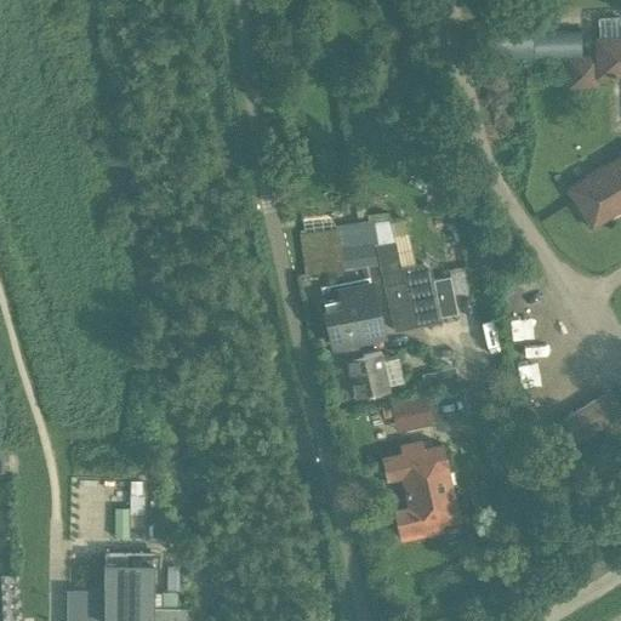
[(620,17),(597,18),(598,38),(594,38),(594,58),(567,58),(567,87),(596,86),(596,77),(620,75),(620,17)]
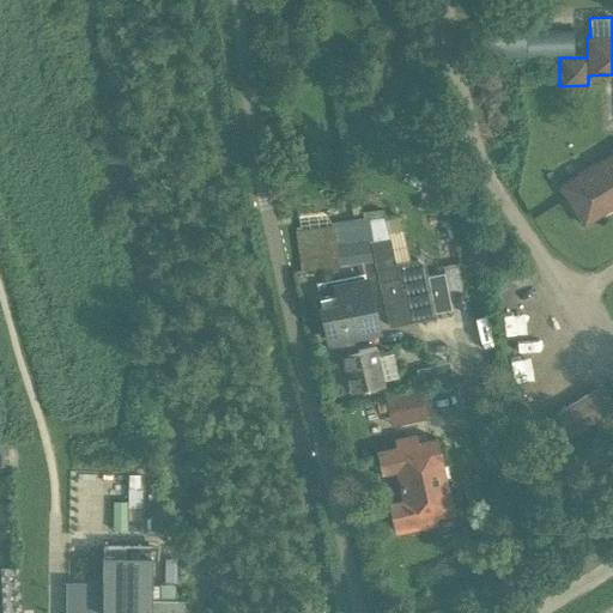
[(487,20),(489,55),(489,59),(572,55),(572,31),(523,32),(523,19),(520,19),(487,20)]
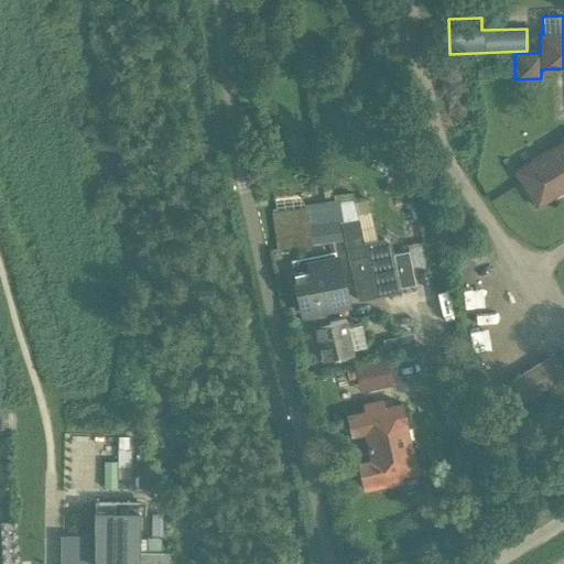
[(563,140),(514,171),(537,206),(563,188),(563,140)]
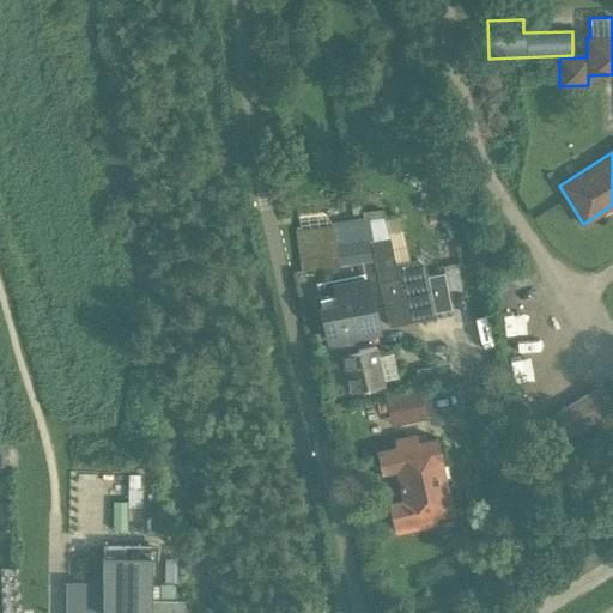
[(384,217),(363,220),(366,242),(371,242),(371,243),(387,240),(389,240),(384,217)]
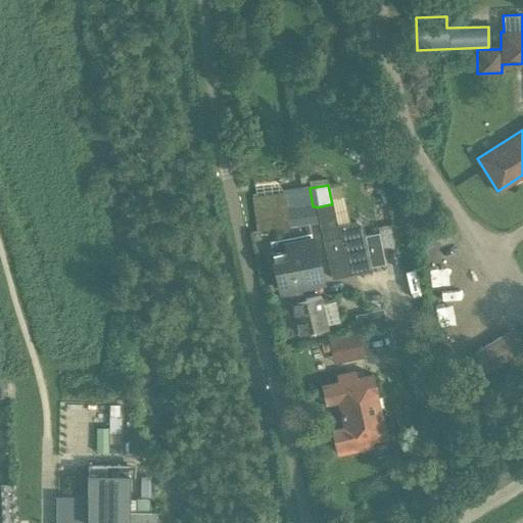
[(254,196),(251,196),(256,231),(260,230),(289,226),(313,222),(311,207),(313,206),(310,188),(282,192),(254,196)]
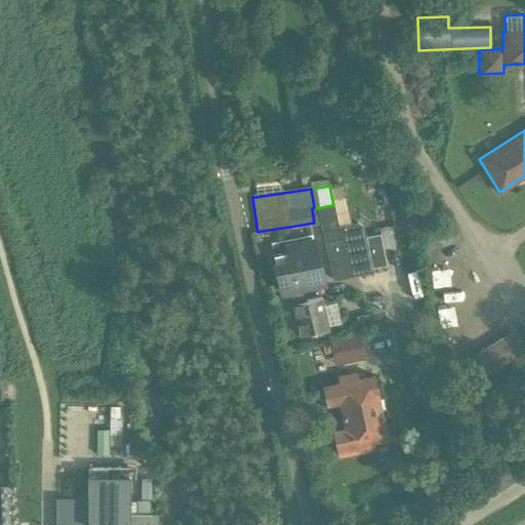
[(331,205),(318,208),(334,280),(372,272),(362,228),(355,224),(336,228),(331,205)]
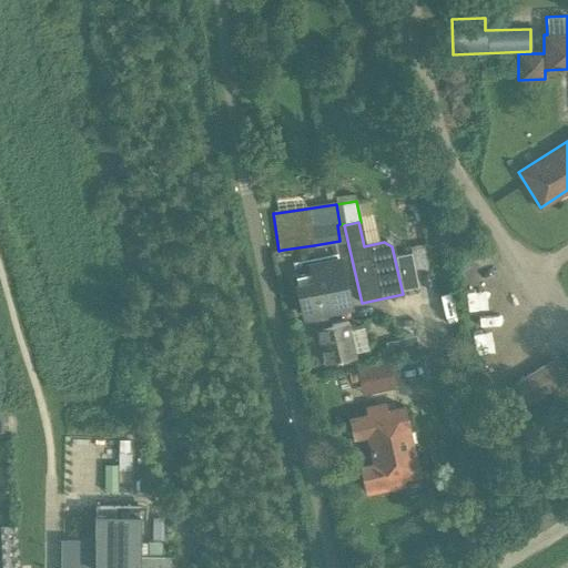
[(313,274),(296,279),(305,316),(350,306),(338,254),(310,261),(313,274)]
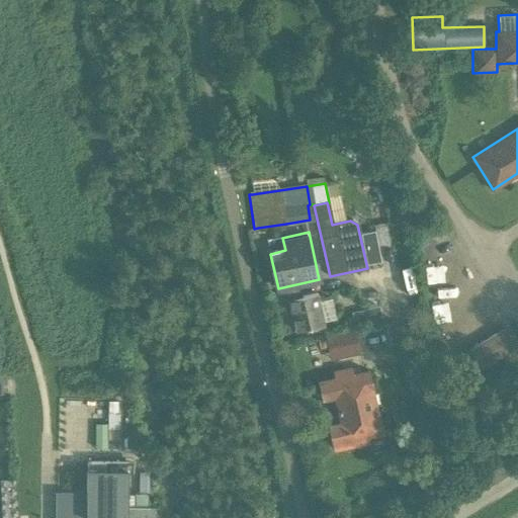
[(282,334),(287,333),(326,325),(325,318),(333,316),(329,297),(321,299),(319,292),(301,296),(300,291),(274,297),(282,334)]
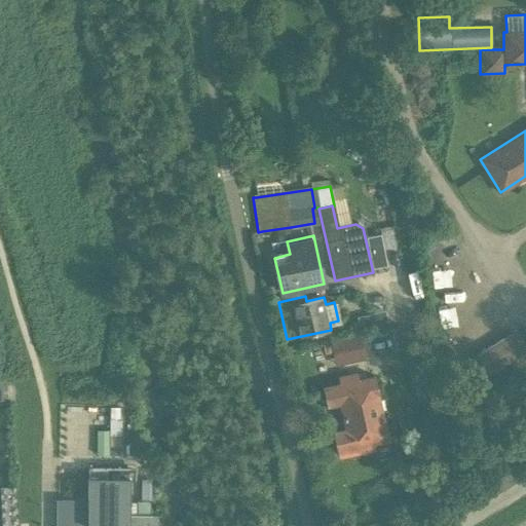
[(359,330),(361,330),(387,324),(383,306),(360,311),(362,318),(357,321),(359,330)]
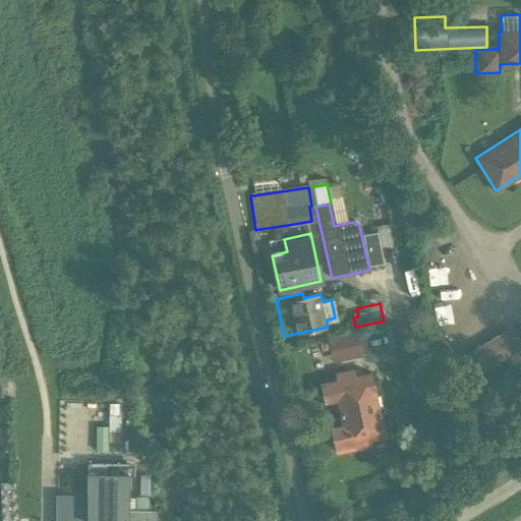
[(462,382),(484,369),(517,349),(505,330),(472,350),(473,351),(451,363),(462,382)]
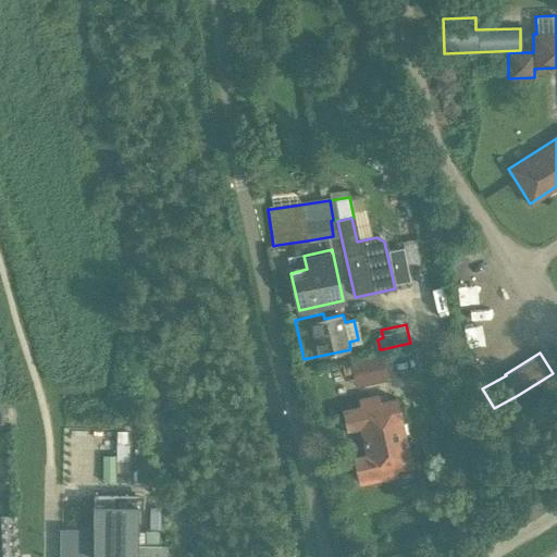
[(356,361),(361,387),(382,382),(381,373),(388,371),(387,363),(385,355),(376,357),(375,357),(360,360),(356,361)]
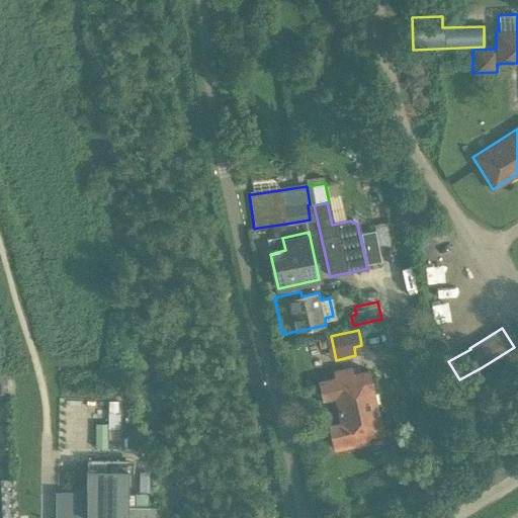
[(382,433),(367,369),(351,373),(350,367),(333,371),(334,377),(319,380),(323,401),(334,398),(340,423),(328,426),(334,450),(368,442),(367,436),(382,433)]
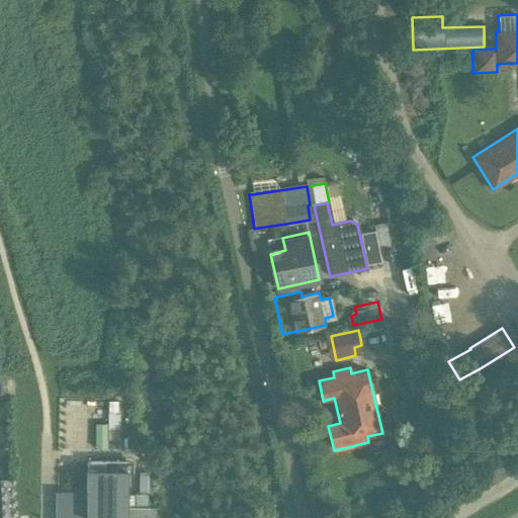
[(84,493),(75,493),(75,498),(74,517),(154,517),(154,506),(126,505),(127,465),(85,465),(84,493)]
